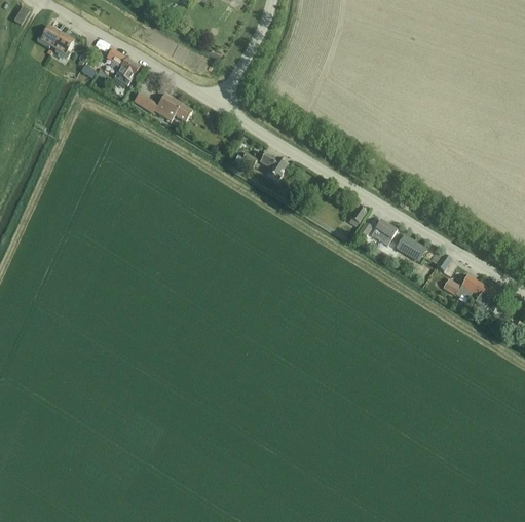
[(29,10),(23,6),(14,21),(21,24),(29,10)]
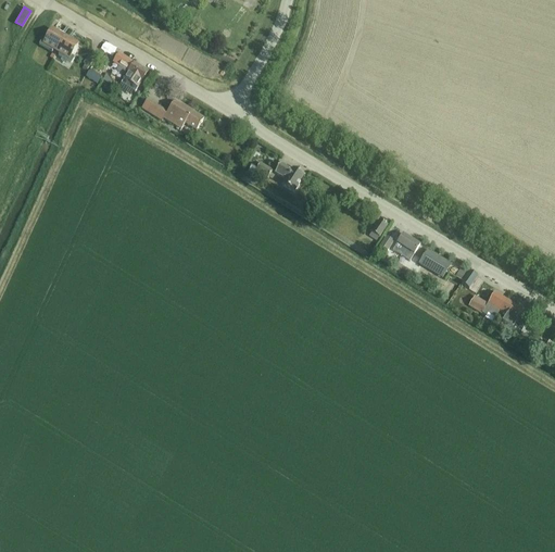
[(50,50),(52,48),(57,50),(64,37),(62,35),(63,33),(59,30),(57,33),(51,28),(45,39),(41,37),(38,42),(50,50)]
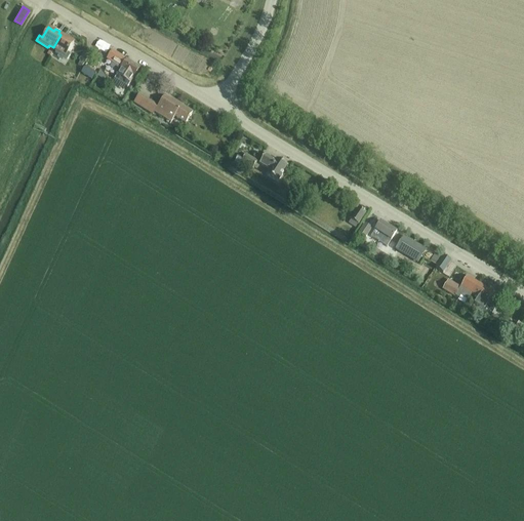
[(61,35),(53,47),(54,48),(53,51),(67,59),(70,54),(67,52),(73,42),(67,38),(68,36),(64,33),(62,36),(61,35)]
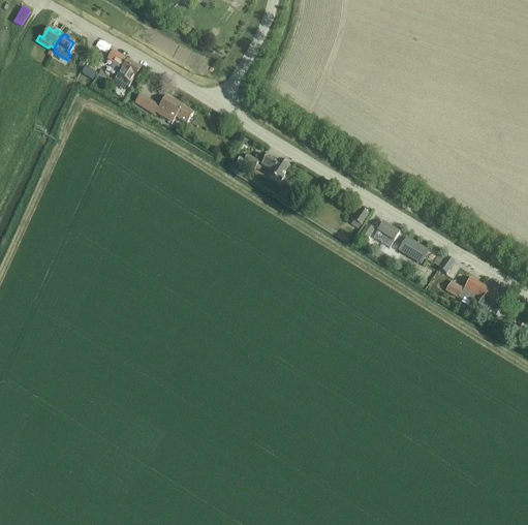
[(99,38),(95,45),(105,51),(110,43),(99,38)]
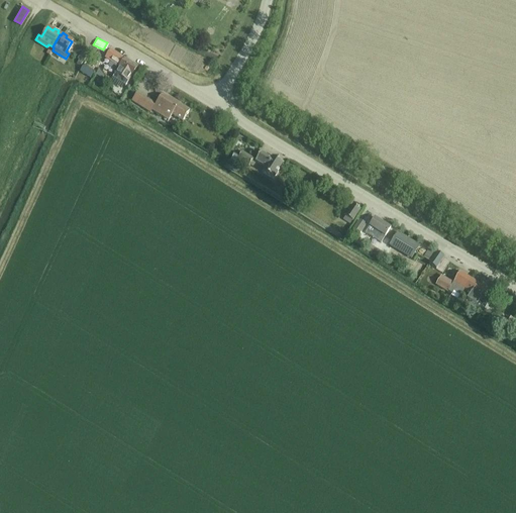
[(107,50),(104,56),(109,59),(107,63),(114,68),(116,64),(117,64),(123,56),(109,46),(107,50)]
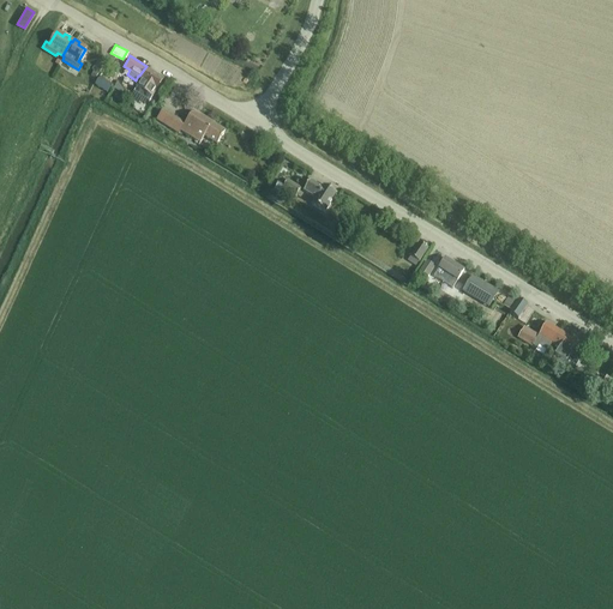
[(98,56),(91,67),(92,68),(89,73),(94,77),(97,72),(106,60),(98,56)]
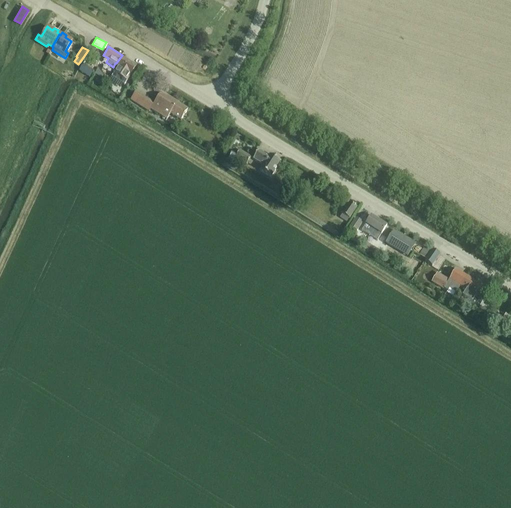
[(112,72),(111,74),(123,82),(125,78),(126,79),(135,63),(123,55),(122,55),(116,63),(117,64),(116,65),(114,69),(112,72)]
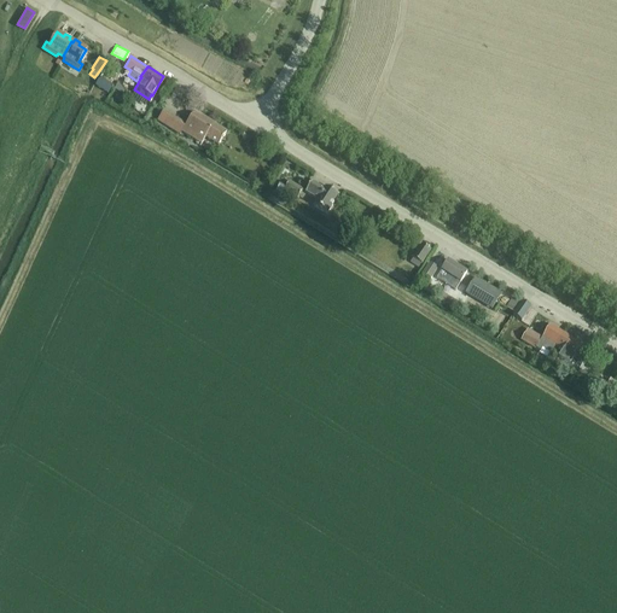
[(100,74),(94,82),(106,92),(112,82),(100,74)]
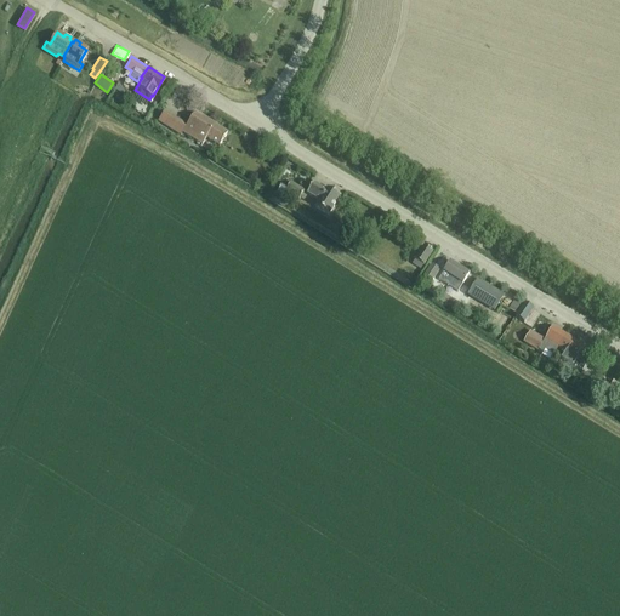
[(118,79),(113,86),(124,92),(126,89),(118,79)]
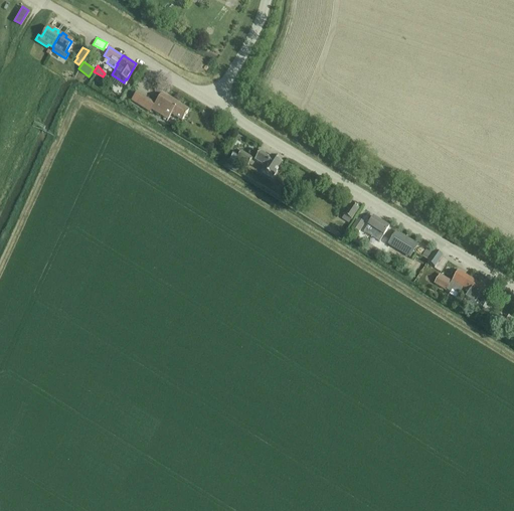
[(145,96),(139,105),(149,111),(151,108),(166,119),(170,113),(180,120),(188,108),(178,101),(179,101),(162,90),(154,102),(145,96)]
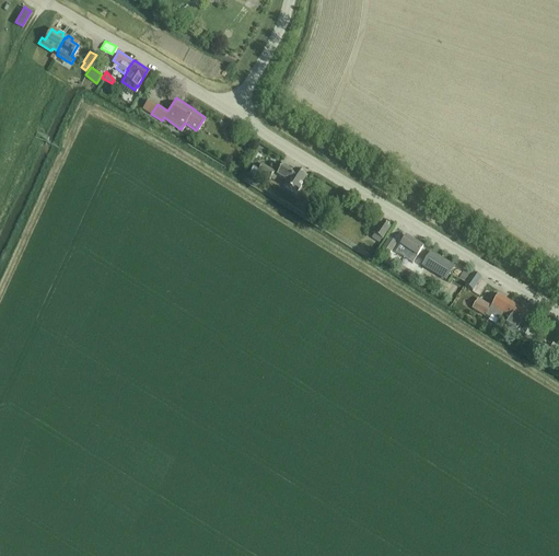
[(252,164),(248,170),(267,181),(274,169),(260,161),(257,168),(252,164)]
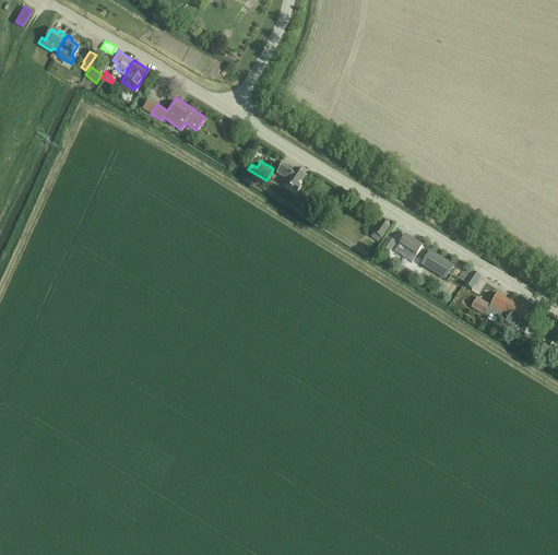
[(295,191),(306,174),(294,166),(293,168),(282,162),(276,170),(287,177),(283,184),(295,191)]
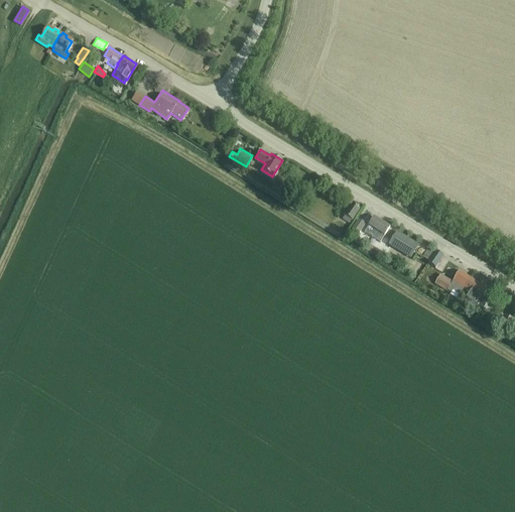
[(349,222),(359,206),(351,201),(341,217),(349,222)]
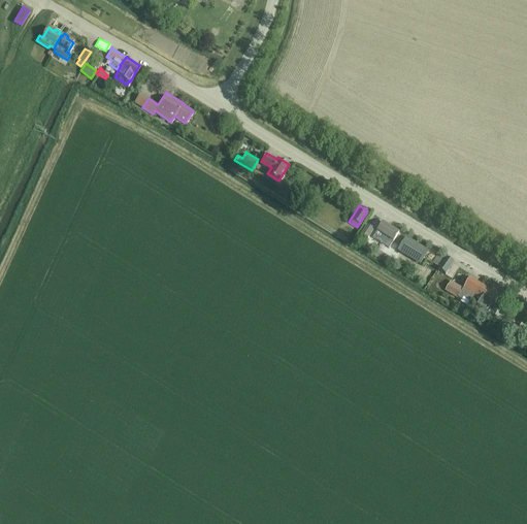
[(392,239),(397,231),(382,221),(376,230),(392,239)]
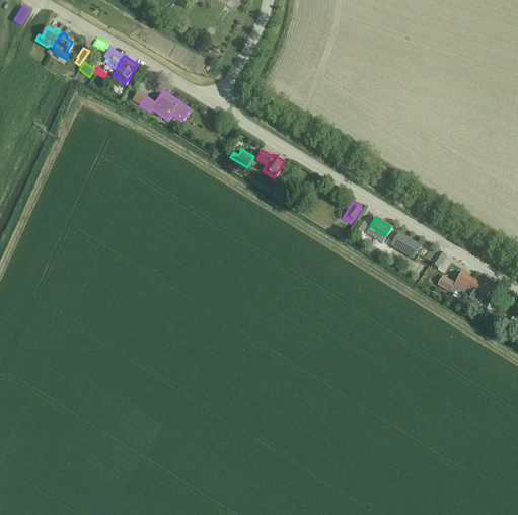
[(360,218),(353,228),(360,233),(367,223),(360,218)]
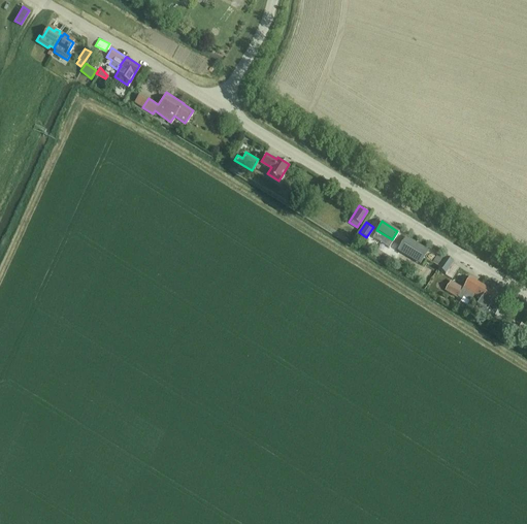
[(399,243),(397,249),(419,262),(422,258),(399,243)]
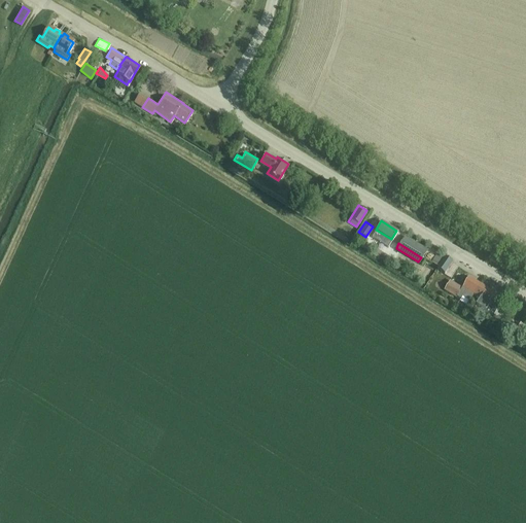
[(444,272),(451,259),(444,255),(436,267),(444,272)]
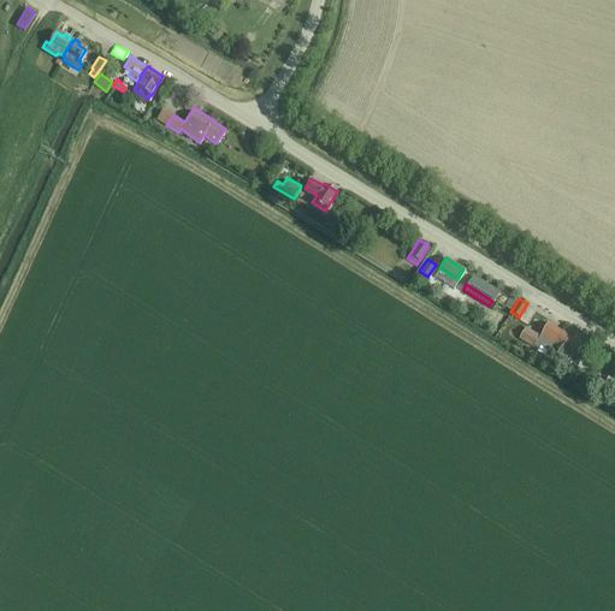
[(482,302),(475,312),(485,318),(490,308),(482,302)]
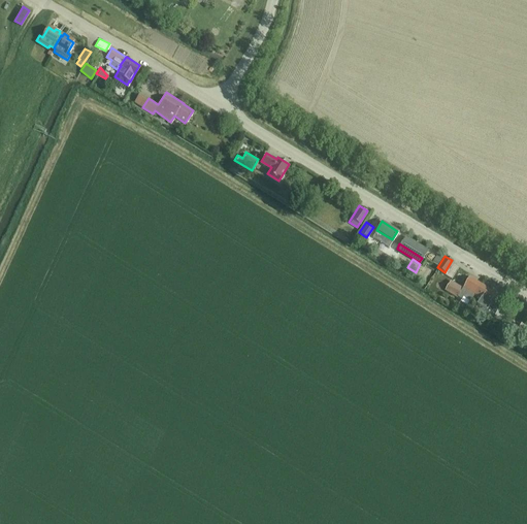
[(473,293),(481,282),(469,274),(460,289),(449,282),(445,289),(456,295),(460,298),(462,295),(469,299),(473,293)]
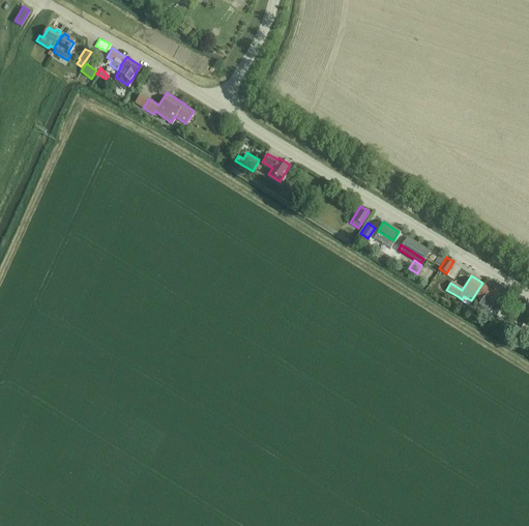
[(477,295),(474,301),(477,303),(477,304),(488,311),(492,304),(499,309),(506,297),(483,284),(482,283),(475,294),(477,295)]
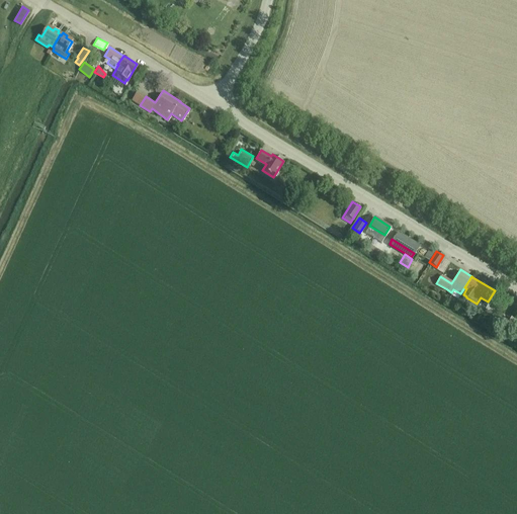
[(516,321),(505,314),(499,324),(513,333),(516,328),(514,327),(516,322),(516,321)]
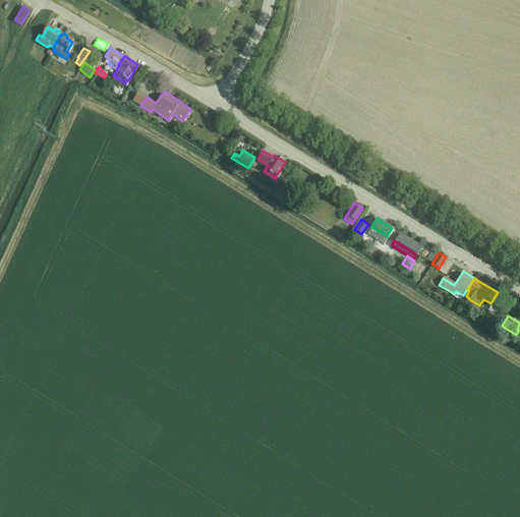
All buildings are outlined.
